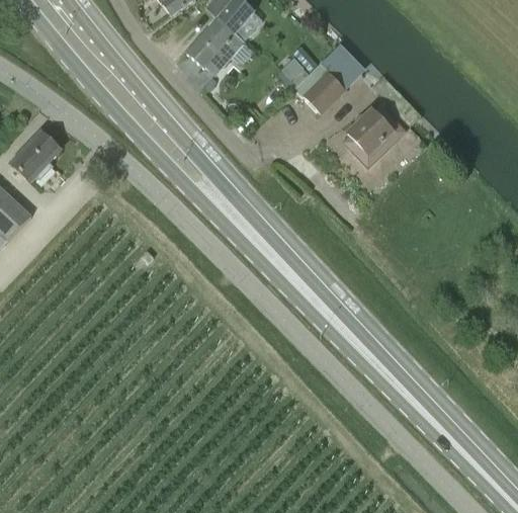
[(160,0),(171,15),(191,0),(160,0)]
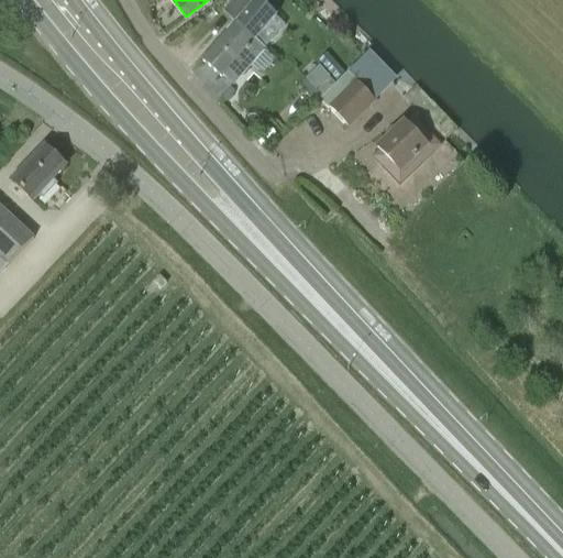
[(222,74),(223,72),(233,80),(264,45),(254,36),(277,11),(265,0),(230,0),(228,2),(240,13),(202,56),(222,74)]
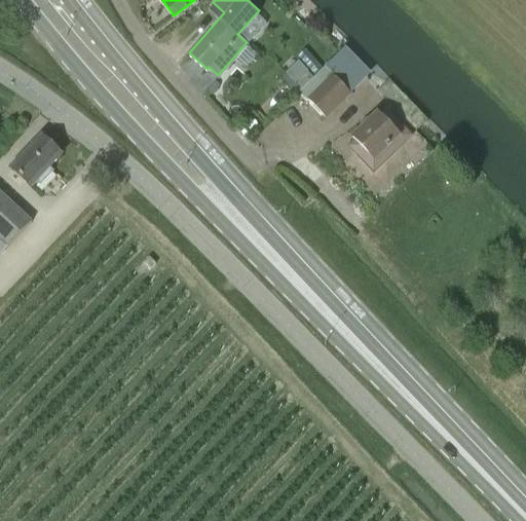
[(325,115),(368,73),(343,47),(326,65),(325,64),(299,87),(325,115)]
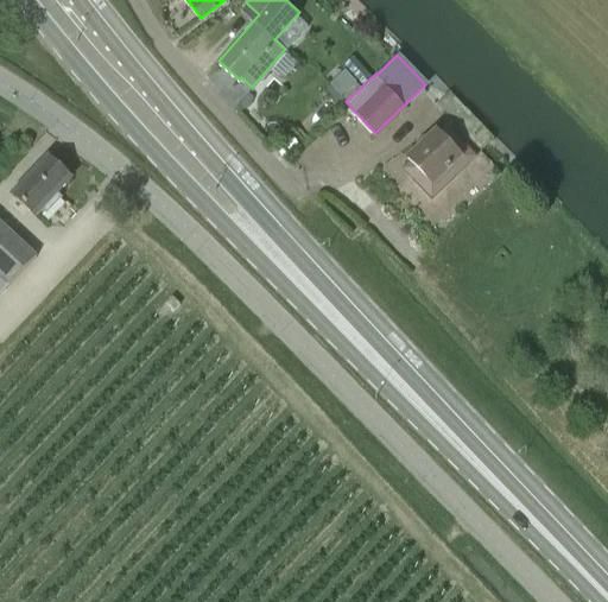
[(461,153),(436,127),(407,156),(417,166),(411,172),(432,195),(457,170),(450,163),(461,153)]
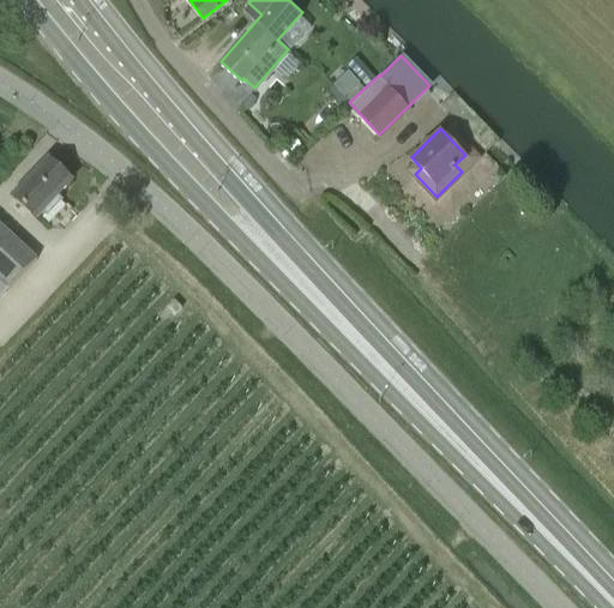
[(59,166),(48,156),(13,193),(36,215),(43,205),(47,209),(60,194),(56,192),(71,176),(67,174),(70,170),(61,162),(59,166)]
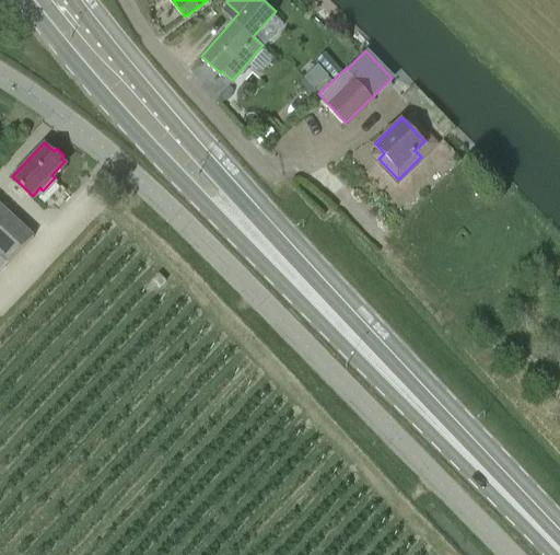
[(0,200),(0,270),(34,232),(0,200)]
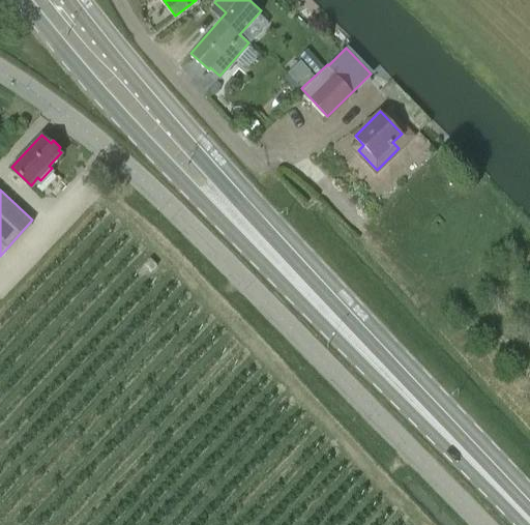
[(151,266),(156,262),(150,256),(145,260),(151,266)]
